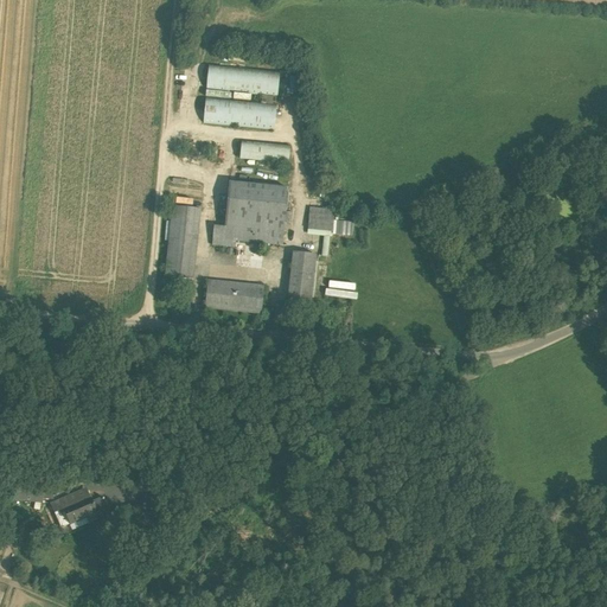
[(280,72),(209,64),(206,90),(278,97),(280,72)]
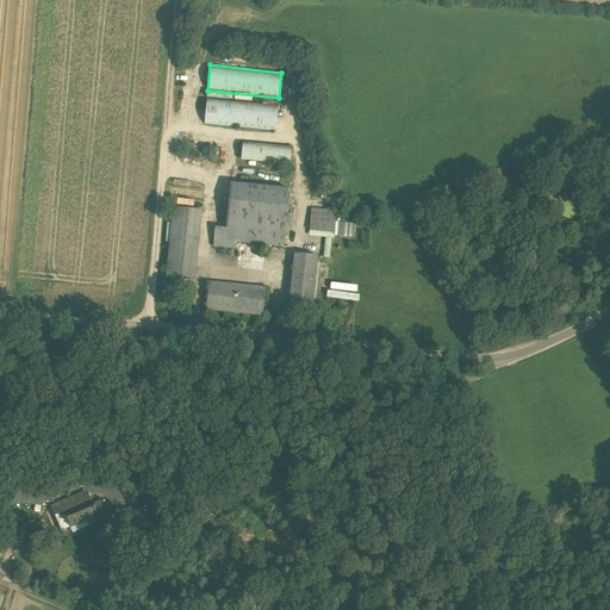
[(278,105),(206,98),(204,124),(275,131),(278,105)]
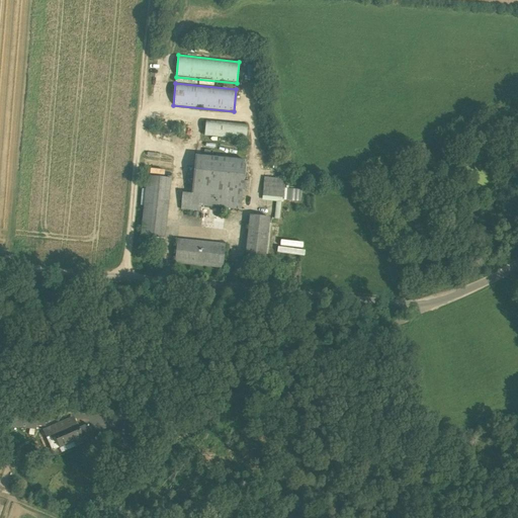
[(247,124),(206,120),(204,136),(246,140),(247,124)]
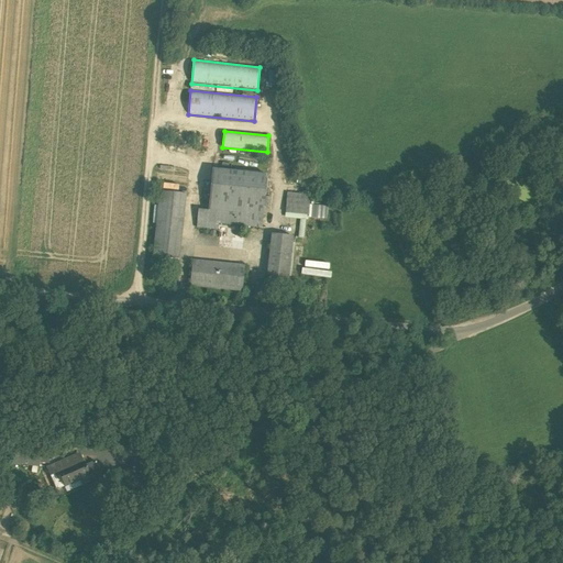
[(267,176),(212,170),(208,211),(198,210),(197,227),(218,229),(219,223),(262,228),(267,176)]
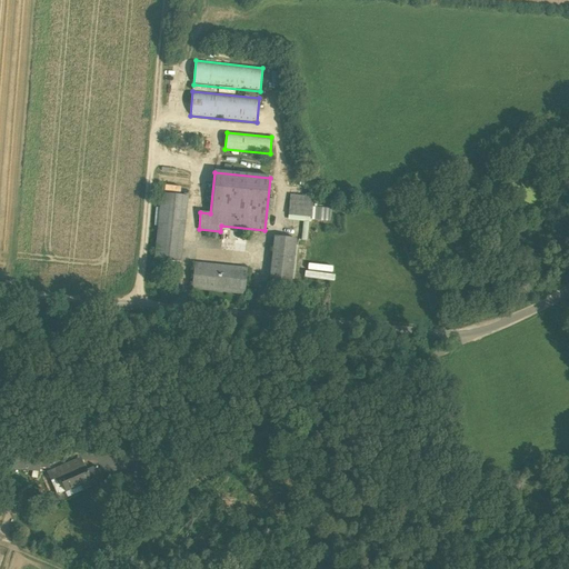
[(188,197),(162,195),(156,261),(181,263),(188,197)]
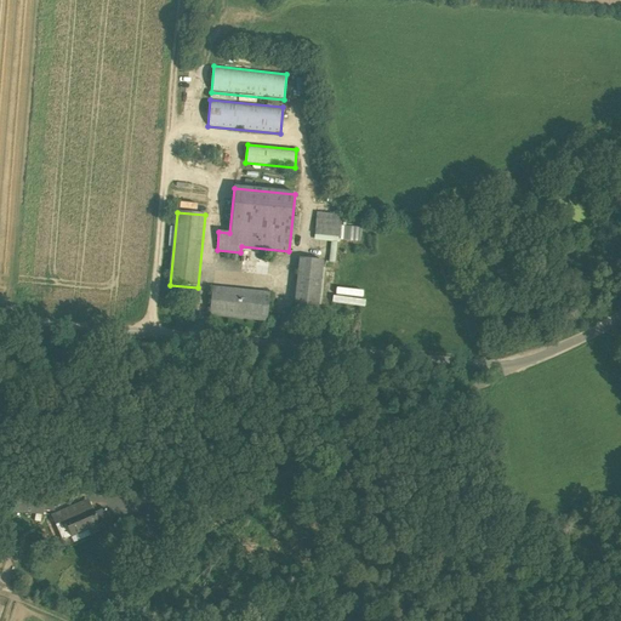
[(341,224),(317,222),(315,234),(340,237),(341,224)]
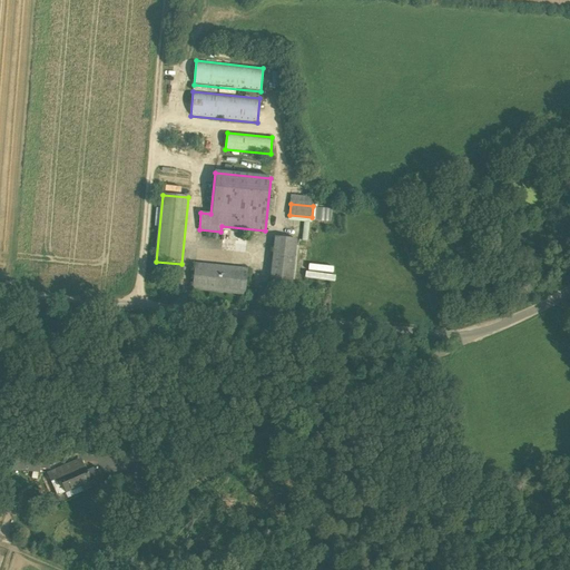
[(296,241),(275,238),(271,284),(291,286),(296,241)]
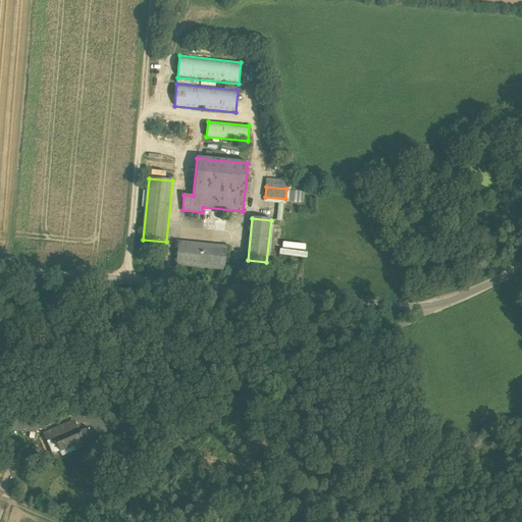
[(226,249),(188,245),(188,244),(178,243),(176,262),(201,265),(201,268),(224,270),(226,249)]
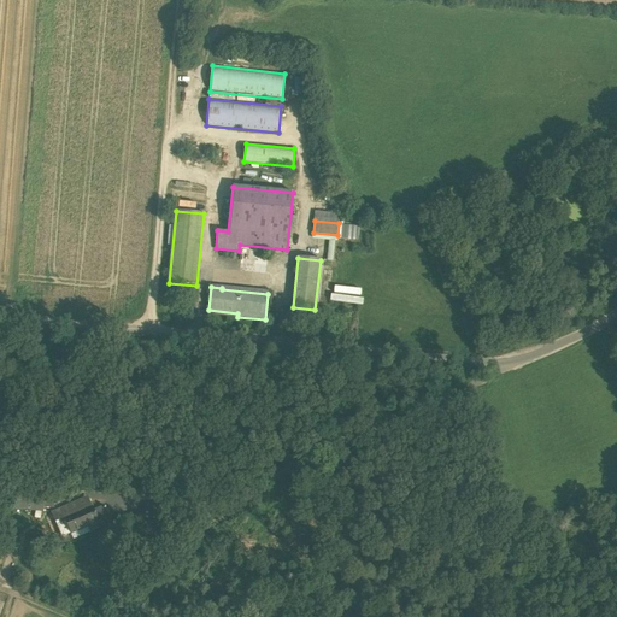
[(53,501),(16,498),(15,509),(42,511),(42,506),(53,507),(53,501)]
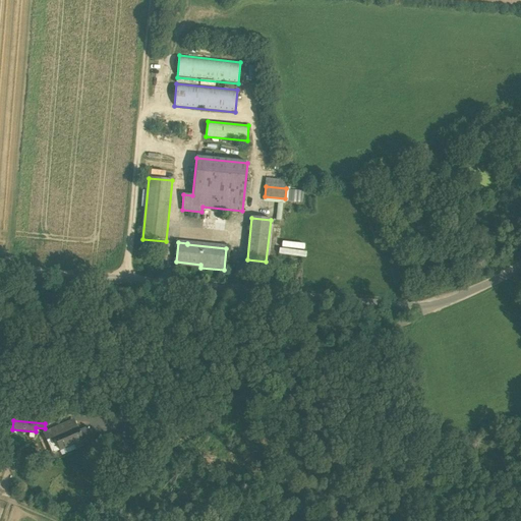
[(88,428),(77,432),(73,421),(44,435),(52,453),(73,445),(75,449),(93,442),(88,428)]
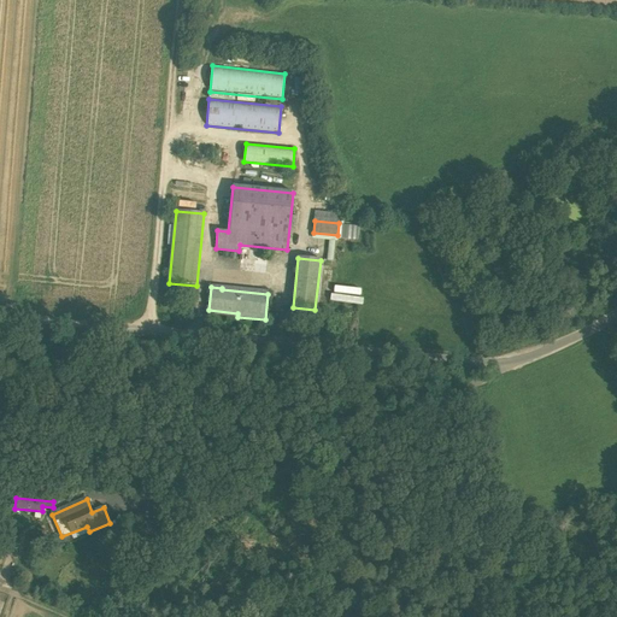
[(158,518),(136,516),(135,530),(157,533),(158,518)]
